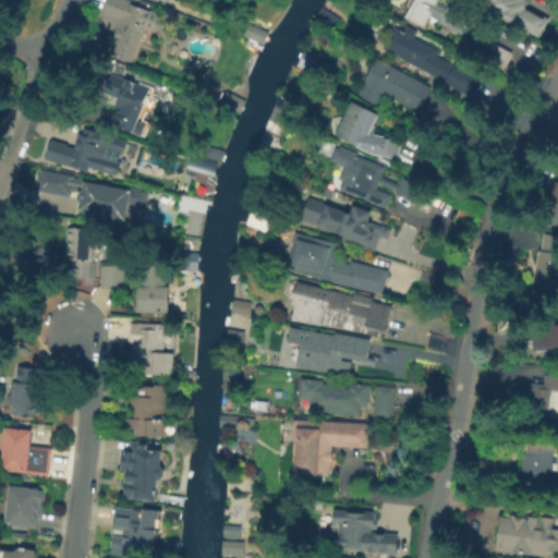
[(0,0),(12,0),(4,20),(0,17),(0,0)]
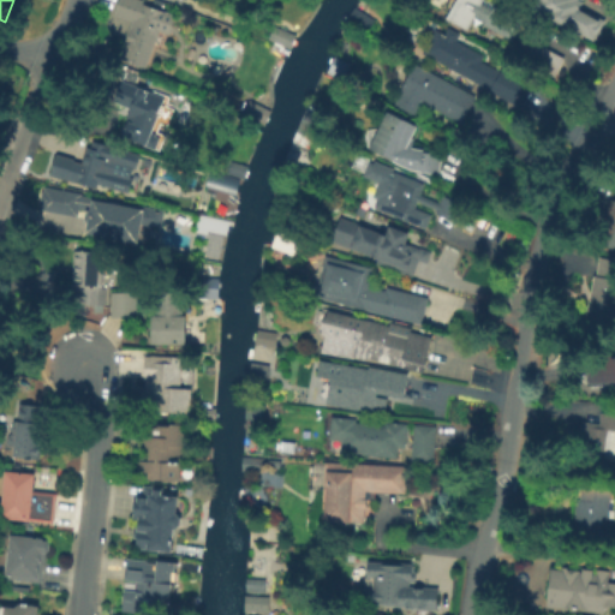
[(149,69),(120,58),(133,24),(115,18),(121,0),(132,0),(169,15),(149,69)]
